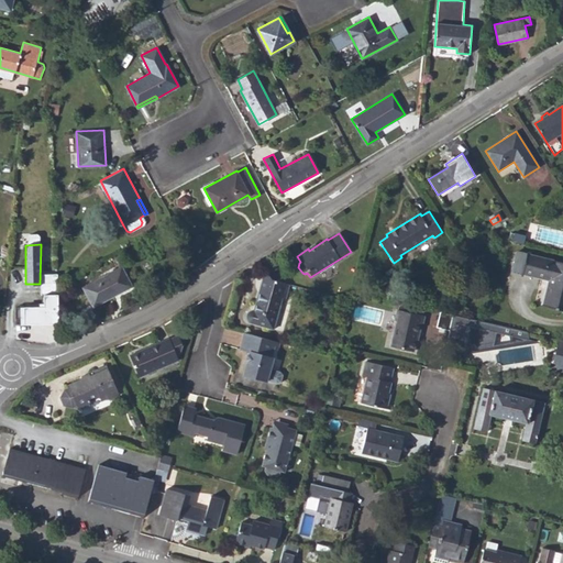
[(0,256),(9,261),(10,249),(2,245),(0,250),(0,256)]
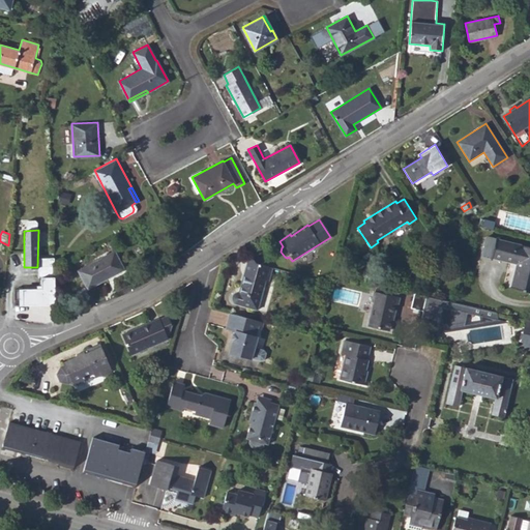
[(481,256),(491,258),(491,257),(496,238),(486,235),(481,256)]
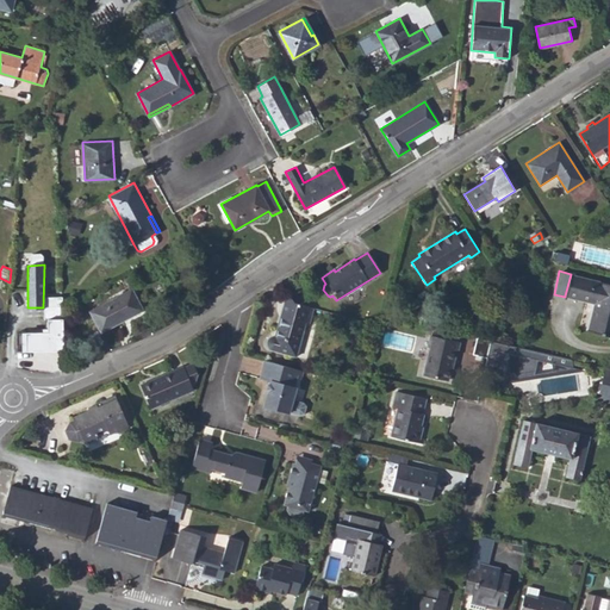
[(595,303),(587,331),(609,336),(609,284),(571,274),(565,296),(595,303)]
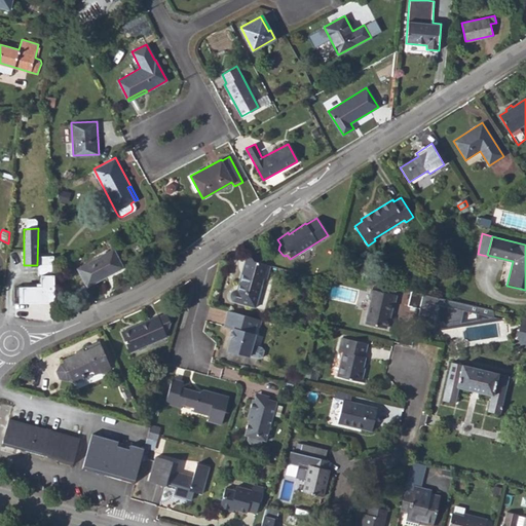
[(78,268),(86,286),(123,266),(113,249),(78,268)]
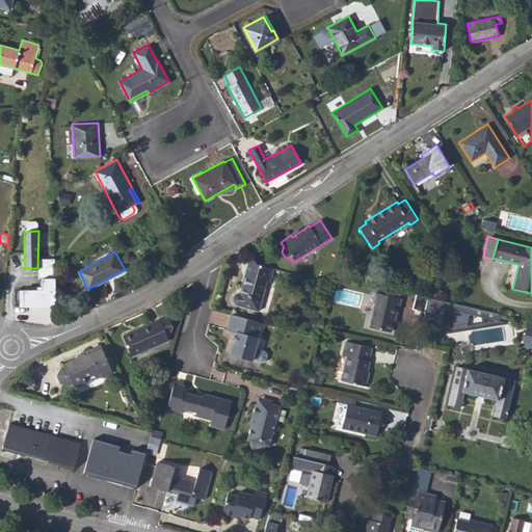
[(249,261),(248,262),(247,265),(239,292),(237,293),(235,293),(234,294),(233,297),(233,299),(234,301),(235,303),(259,311),(266,281),(270,282),(273,269),(257,265),(253,259),(249,261)]
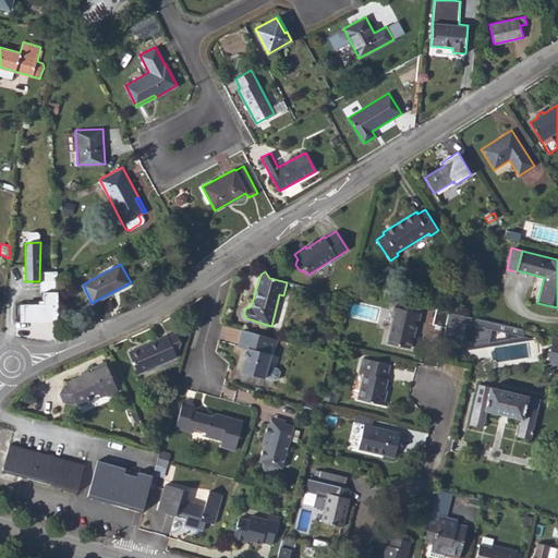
[(45,292),(45,306),(17,303),(16,322),(59,325),(57,281),(45,281),(45,292)]
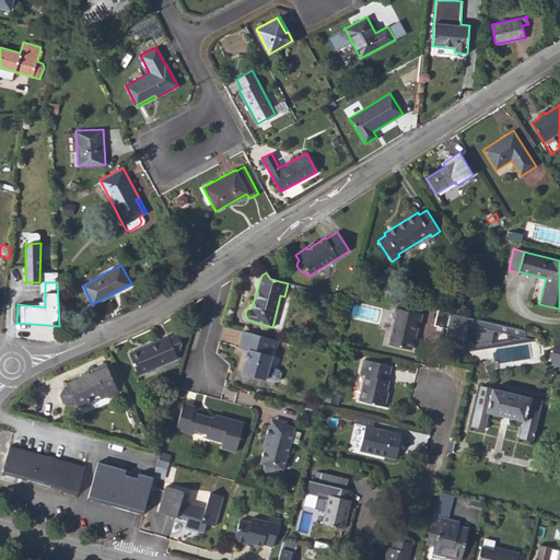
[(31,283),(30,294),(45,293),(45,282),(39,282),(31,283)]
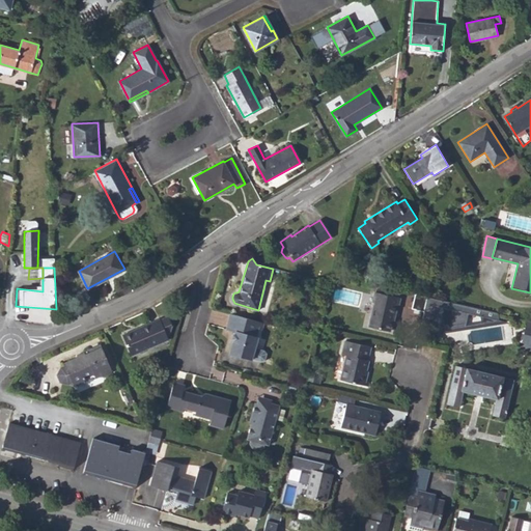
[(390,331),(396,305),(398,306),(400,298),(374,290),(371,301),(373,302),(368,325),(390,331)]
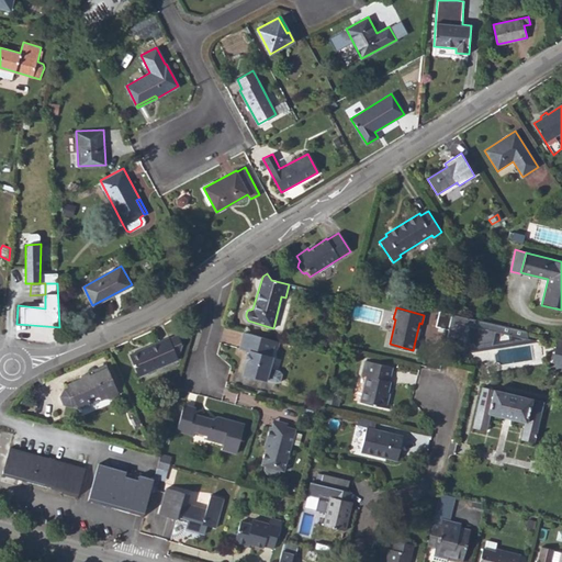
[(448,328),(449,325),(451,313),(449,312),(438,310),(435,325),(448,328)]
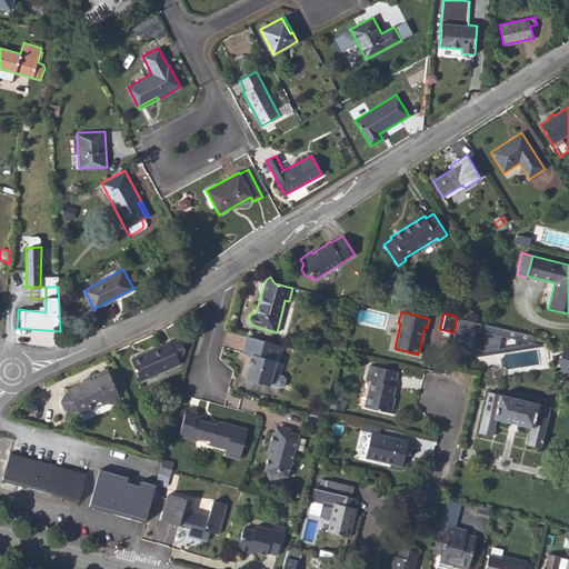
[(526,332),(457,317),(455,329),(453,332),(450,351),(456,352),(456,355),(493,349),(498,333),(515,338),(516,346),(528,343),(526,332)]
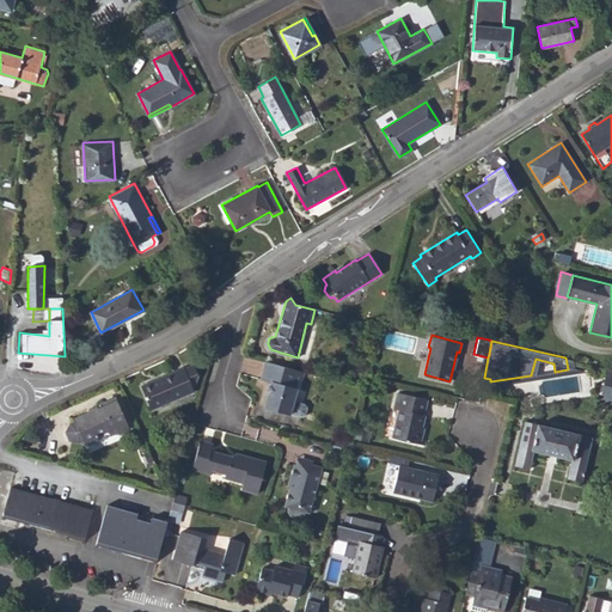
[(261,379),(271,383),(264,408),(291,415),(301,418),(306,417),(308,409),(305,404),(294,402),(298,390),(294,389),(298,375),(300,377),(303,372),(265,361),(261,379)]
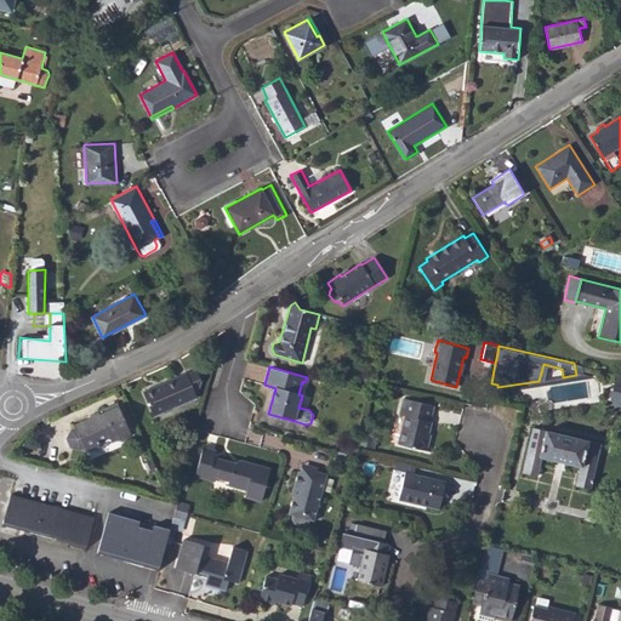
[(154,415),(197,396),(194,391),(199,388),(201,380),(197,370),(187,374),(186,372),(143,391),(154,415)]
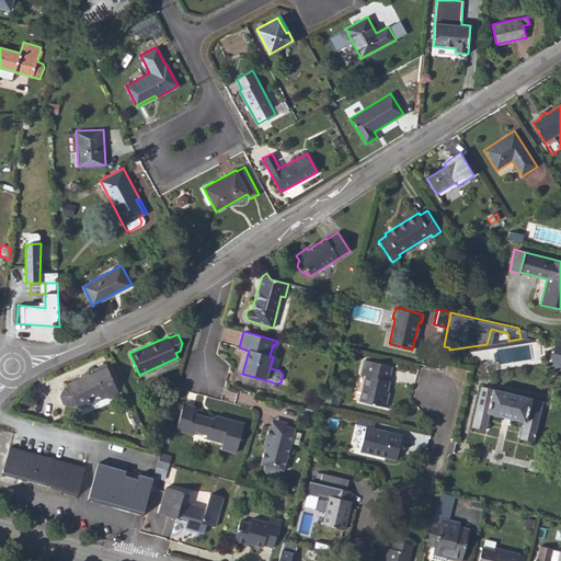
[(560,358),(560,336),(557,336),(550,366),(559,368),(560,358)]
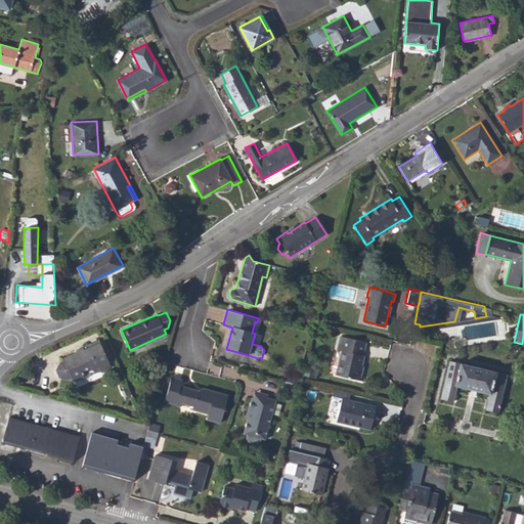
[(364,354),(363,354),(366,341),(341,335),(338,349),(342,350),(336,374),(361,381),(362,377),(361,376),(362,369),(359,369),(360,364),(362,365),(364,354)]
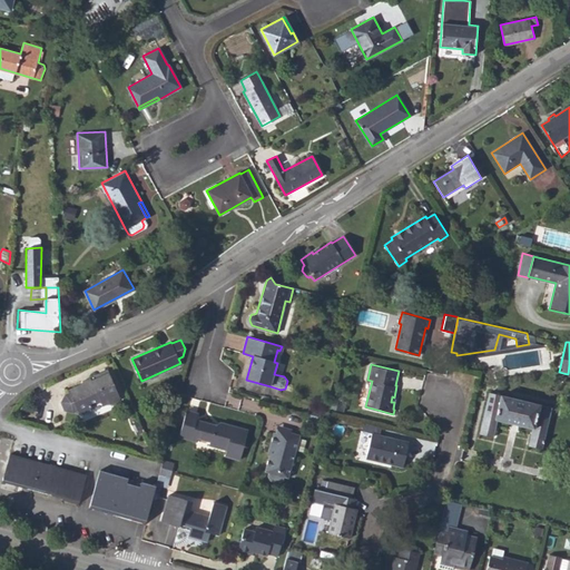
[(78,410),(80,414),(90,410),(89,405),(100,401),(108,399),(110,403),(121,399),(107,369),(92,374),(94,377),(69,389),(70,391),(78,410)]
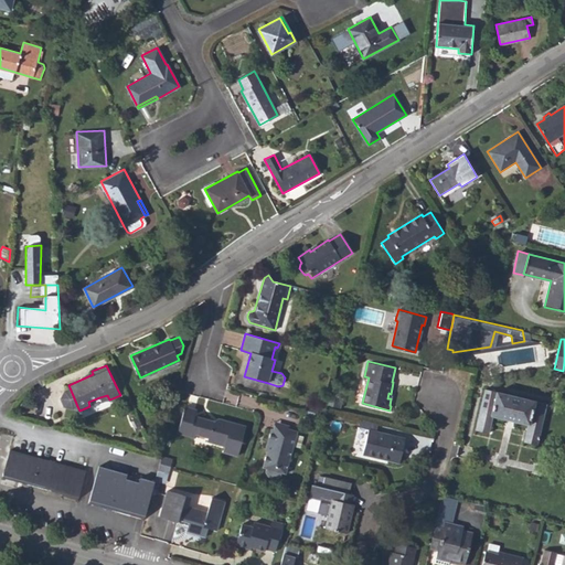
[(65,388),(62,397),(65,405),(73,408),(77,406),(70,387),(65,388)]
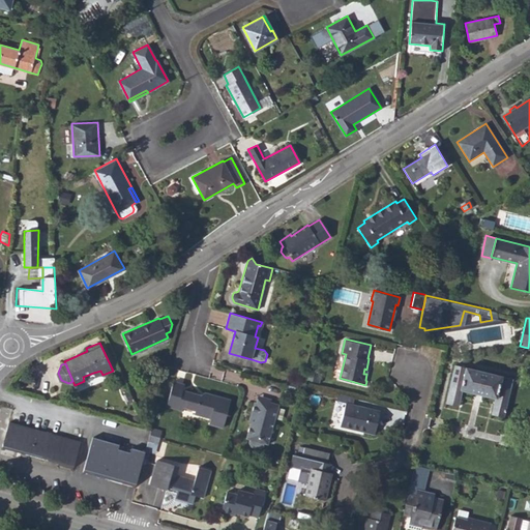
[(459,406),(463,390),(495,398),(491,414),(503,417),(512,378),(455,364),(445,403),(459,406)]
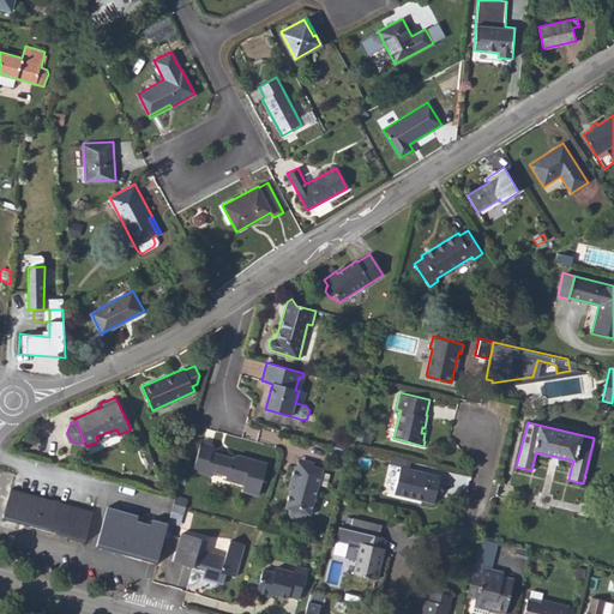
[(354,438),(369,441),(372,432),(356,428),(356,429),(354,438)]
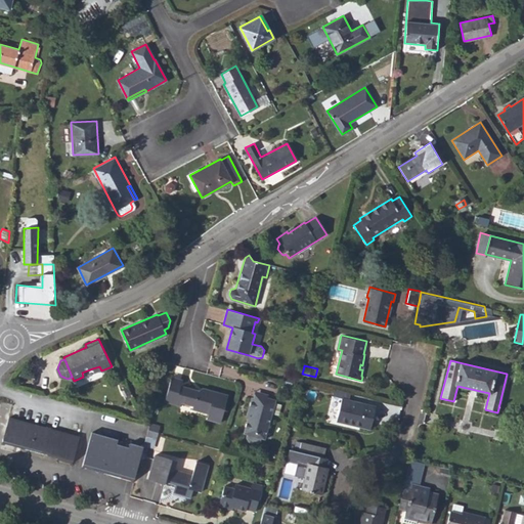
[(284,374),(282,380),(292,383),(294,377),(284,374)]
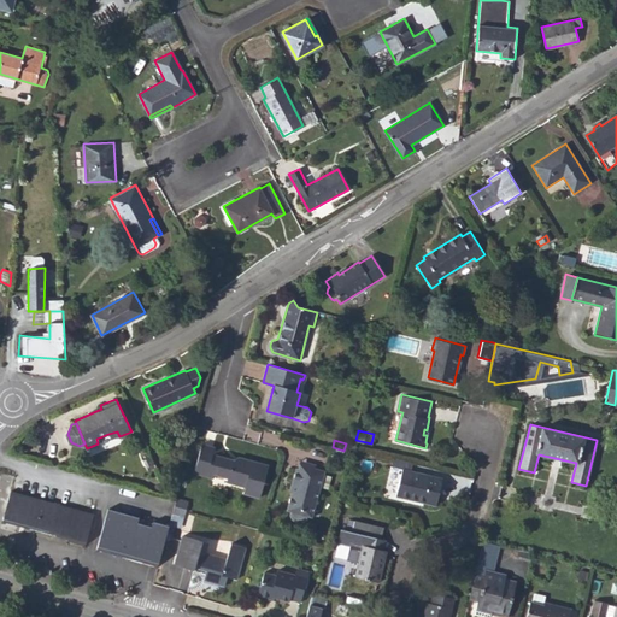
[(215,477),(216,472),(230,476),(229,481),(247,487),(246,493),(260,498),(269,465),(240,457),(234,460),(215,454),(217,447),(204,444),(195,472),(215,477)]
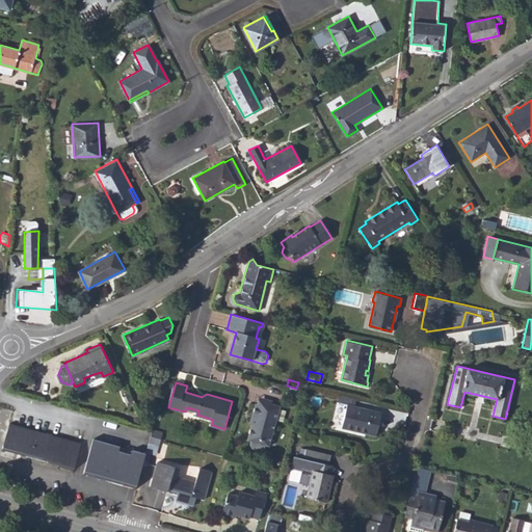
[(341,428),(376,436),(381,413),(367,409),(366,411),(361,410),(362,407),(354,406),(356,398),(348,396),(341,428)]
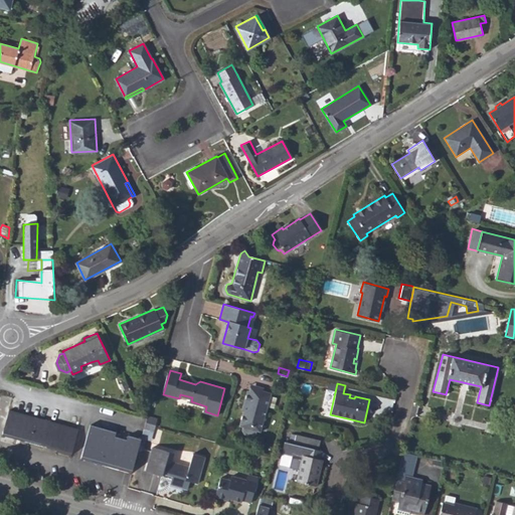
[(262,396),(263,391),(264,388),(251,384),(249,392),(262,396)]
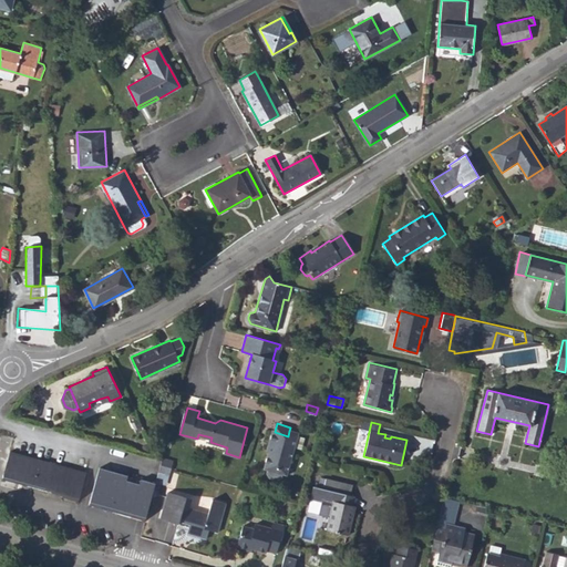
[(271,445),(268,454),(264,471),(268,472),(267,475),(269,481),(277,483),(282,480),(284,476),(288,477),(299,434),(289,431),(288,436),(275,432),(272,432),(268,444),(271,445)]
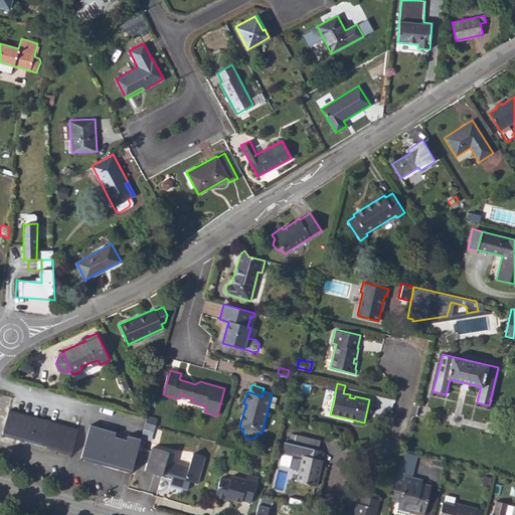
[(78,428),(8,409),(2,434),(71,453),(78,428)]
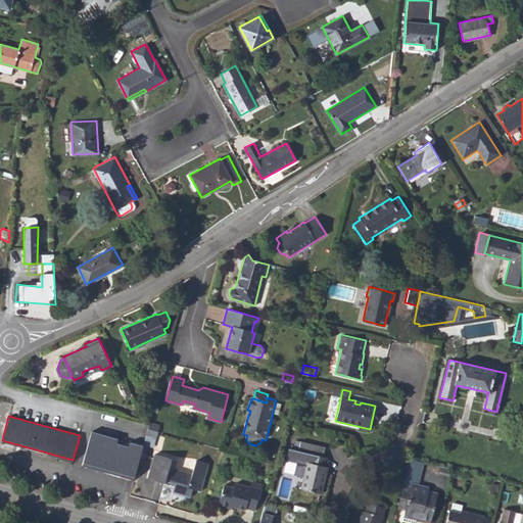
[(158,433),(160,426),(149,423),(147,430),(158,433)]
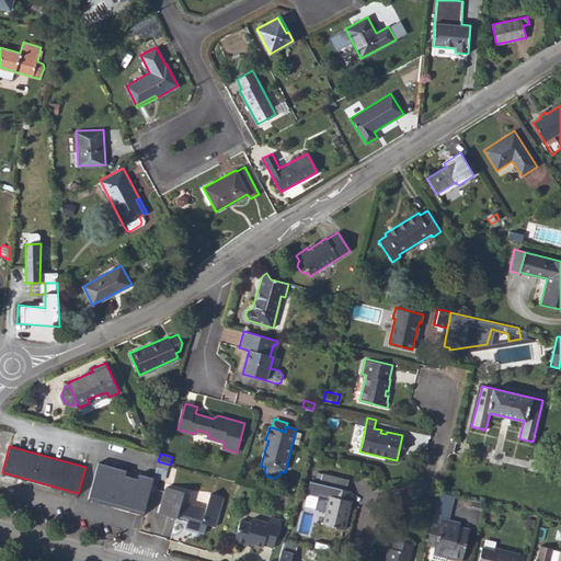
[(153,478),(139,473),(138,476),(126,471),(126,470),(99,461),(88,499),(142,514),(153,478)]
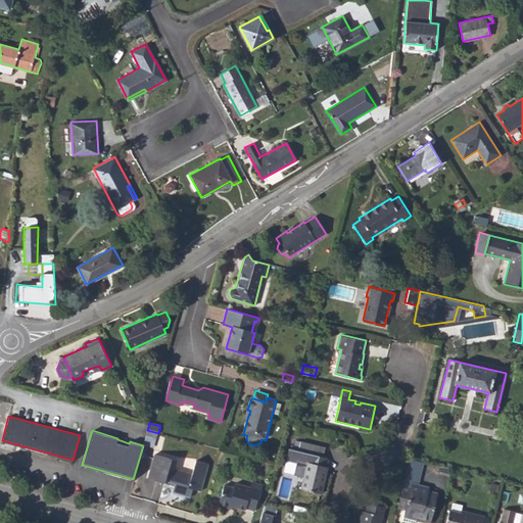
[(156,439),(158,433),(147,430),(145,436),(156,439)]
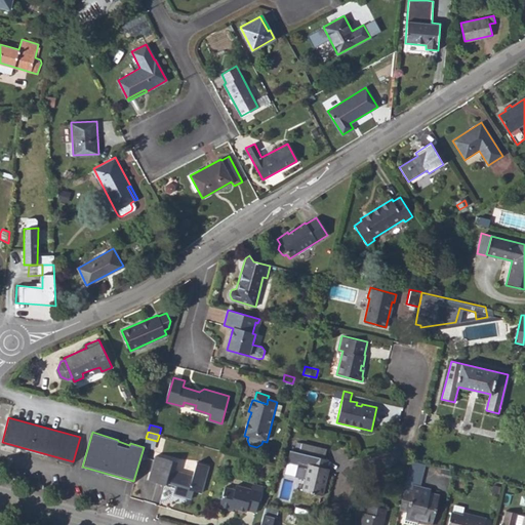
[(327,468),(328,459),(289,450),(287,462),(308,468),(301,491),(322,495),(327,477),(325,477),(327,468)]
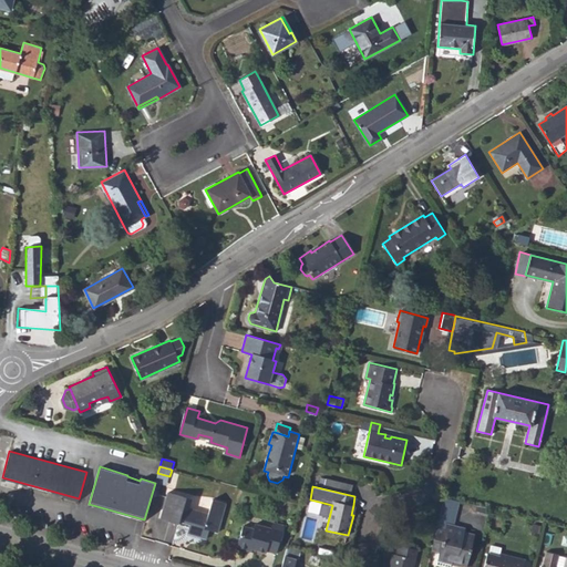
[(193,526),(189,536),(206,540),(209,532),(216,534),(225,505),(212,502),(207,515),(187,509),(191,500),(167,494),(161,521),(178,526),(179,524),(189,526),(193,526)]
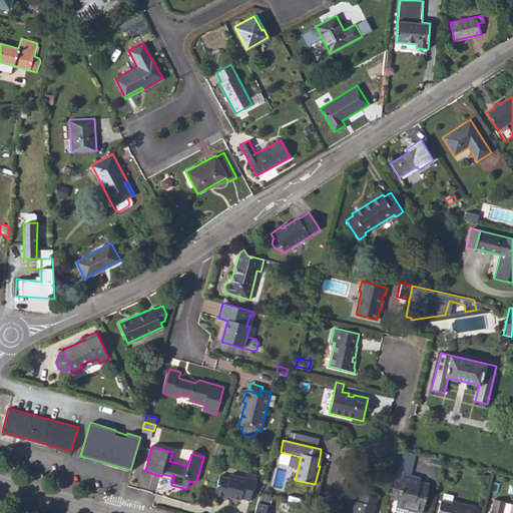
[(441,466),(443,460),(432,458),(431,464),(441,466)]
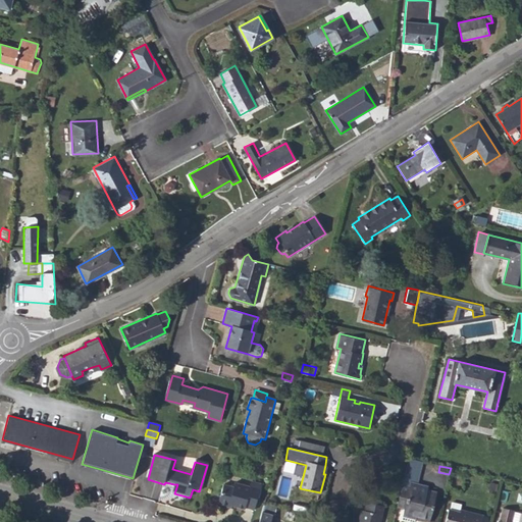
[(229,506),(235,507),(244,510),(245,508),(254,511),(261,485),(251,482),(250,487),(236,484),(233,488),(223,485),(221,493),(217,496),(216,502),(218,506),(226,508),(229,506)]
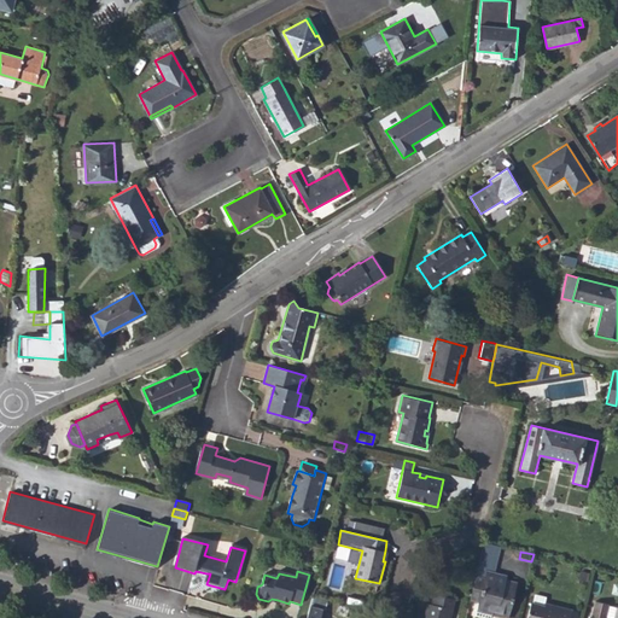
[(478,601),(476,611),(493,616),(503,617),(508,617),(517,582),(505,579),(505,576),(485,571),(483,578),(476,576),(470,600),(478,601)]
